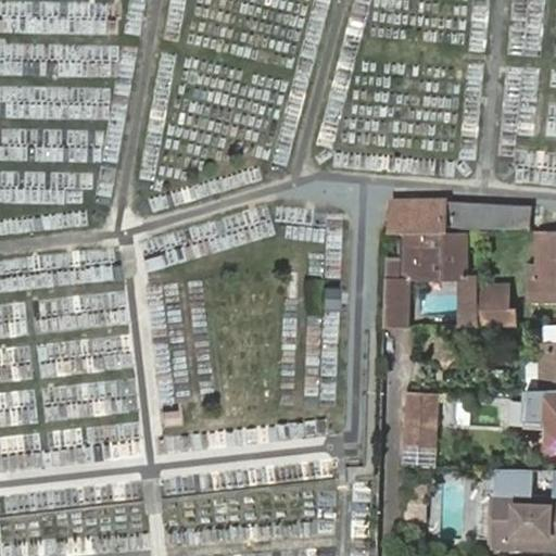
[(534,234),(533,210),(453,203),(397,203),(397,235),(401,235),(408,235),(424,234),(450,234),(470,234),(480,234),(534,234)]
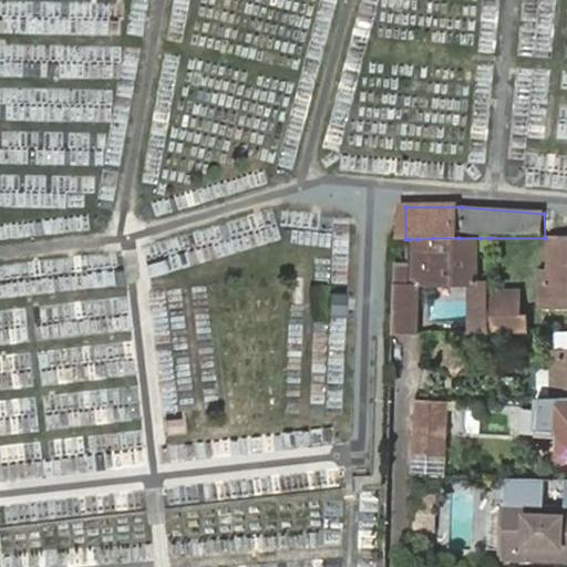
[(566,308),(566,236),(557,237),(552,237),(553,270),(546,270),(540,270),(540,309),(566,308)]
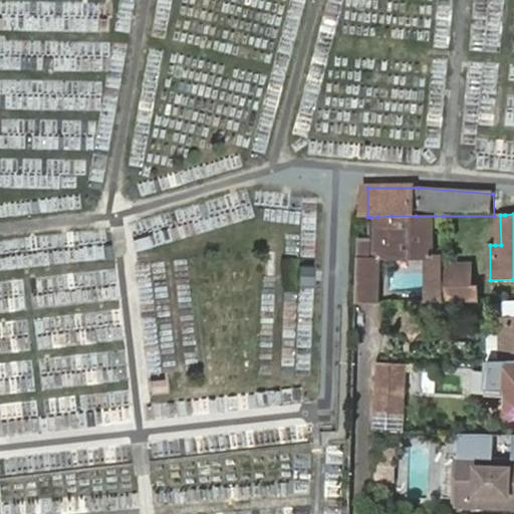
[(434,256),(435,216),(416,216),(392,216),(392,237),(377,236),(371,236),(371,258),(378,258),(427,258),(434,258),(434,256)]
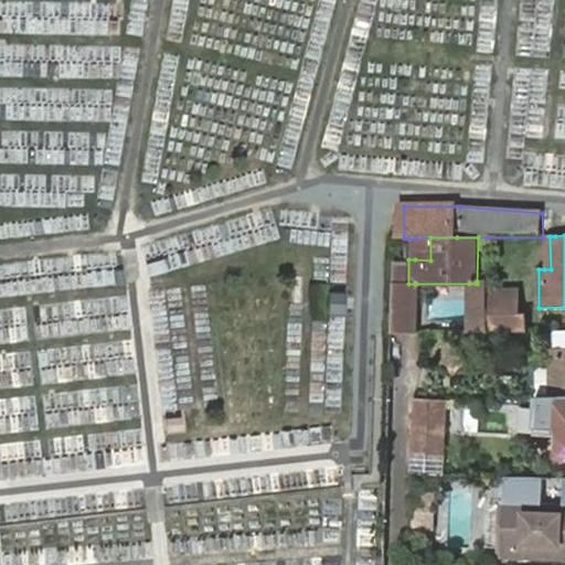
[(430,260),(430,237),(415,238),(415,259),(430,260)]
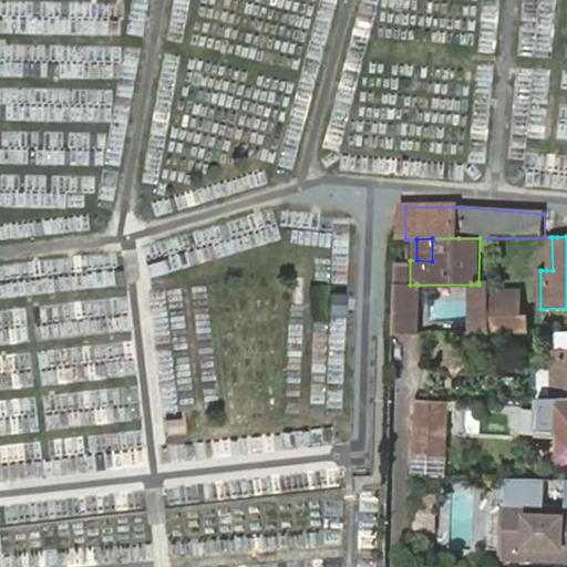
[(416,334),(418,290),(418,285),(410,285),(410,260),(398,260),(395,334),(398,334),(416,334)]
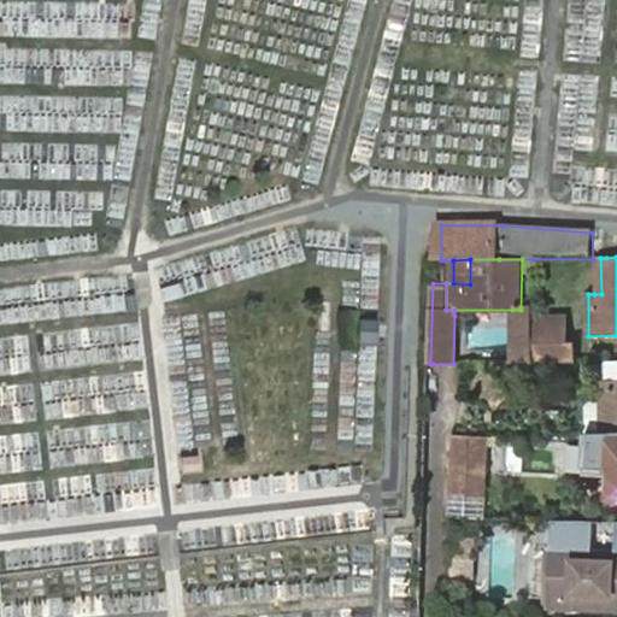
[(533,317),(533,307),(521,307),(521,310),(512,310),(512,316),(533,317)]
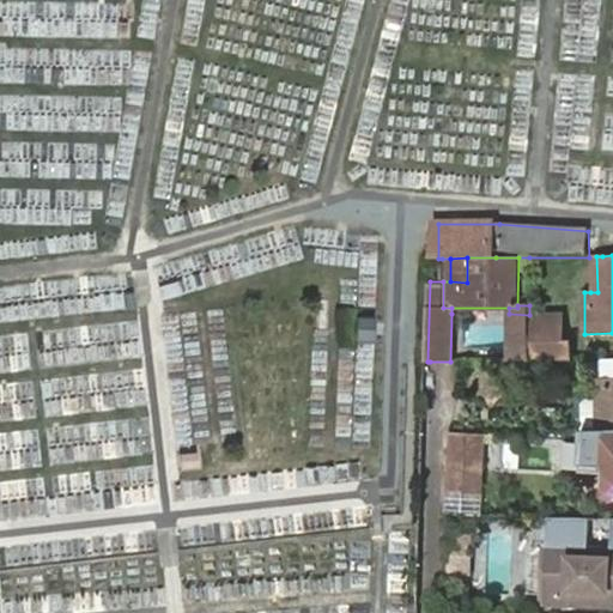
[(378,343),(380,313),(340,313),(340,341),(378,343)]
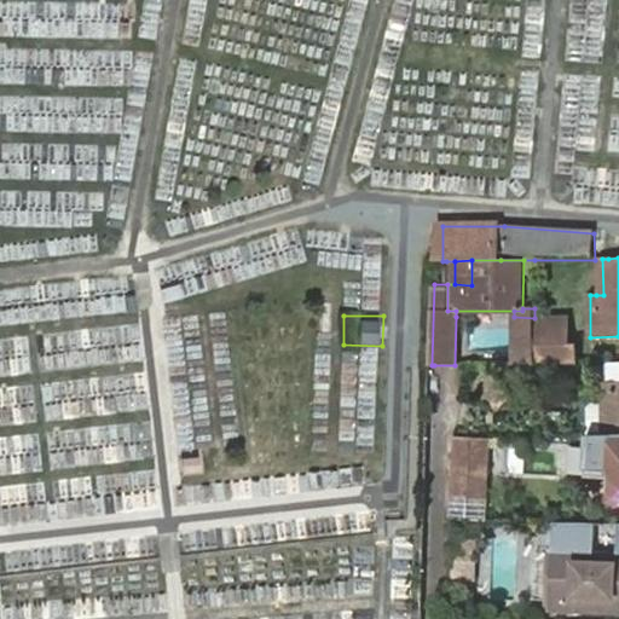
[(534,328),(534,318),(514,317),(513,365),(534,365),(534,328)]
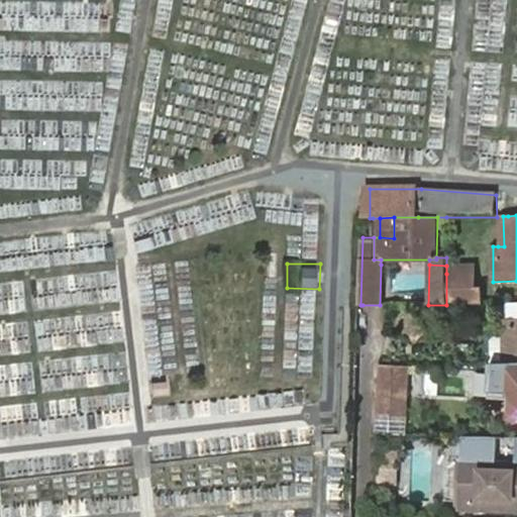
[(473,266),(446,266),(446,274),(473,274),(473,266)]
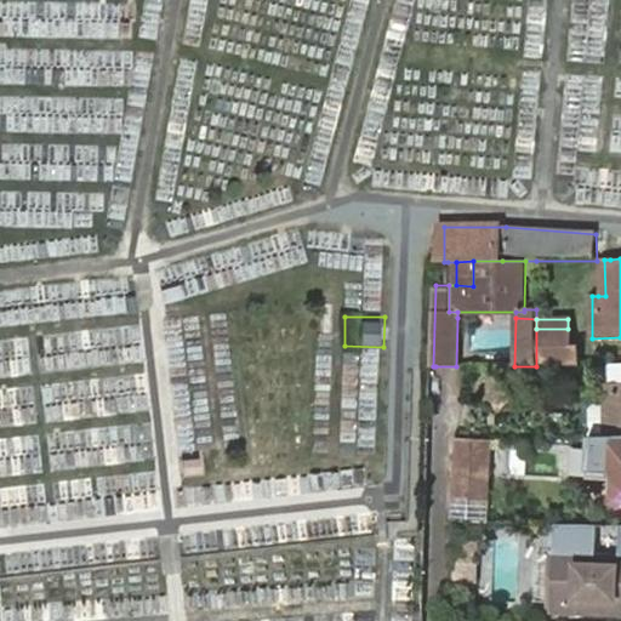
[(568,347),(568,329),(536,329),(536,366),(575,366),(575,347),(568,347)]
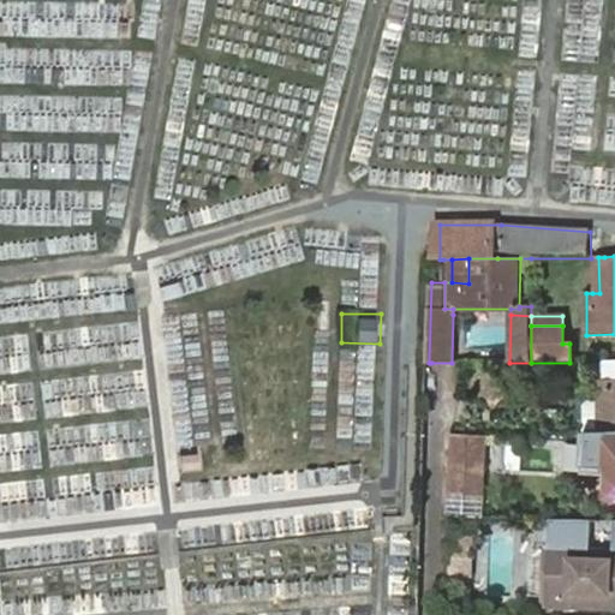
[(509,390),(488,368),(473,381),(494,405),(509,390)]
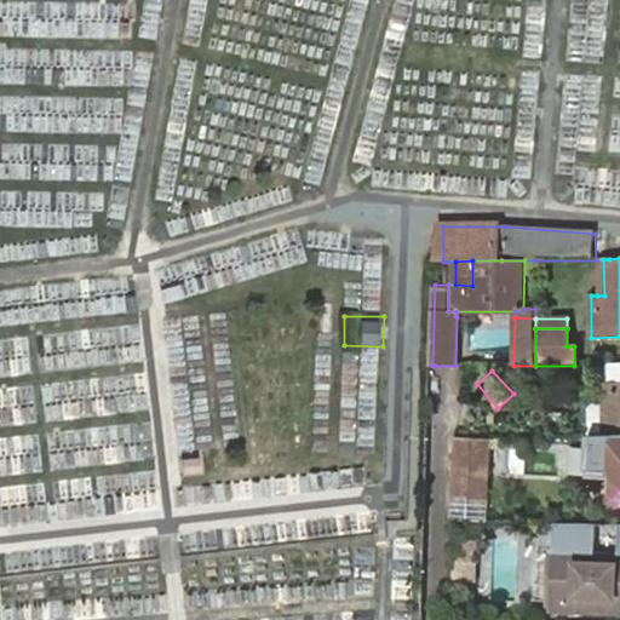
[(619,392),(610,394),(607,437),(619,437),(619,392)]
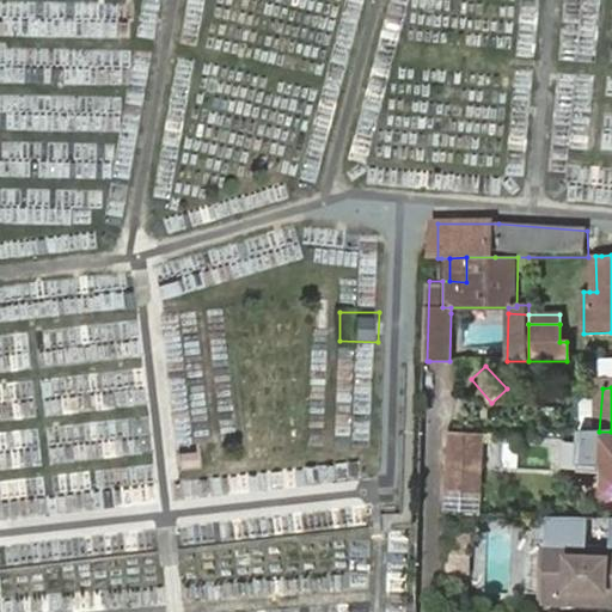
[(461,444),(461,432),(452,432),(452,445),(461,444)]
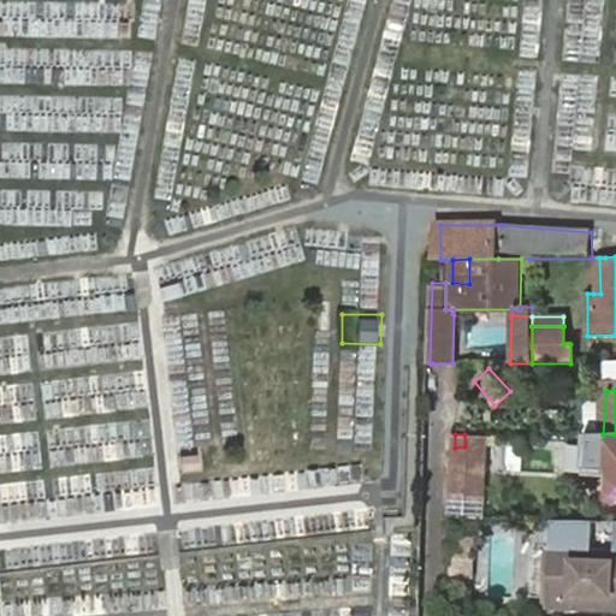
[(485,434),(465,434),(465,446),(485,448),(485,434)]
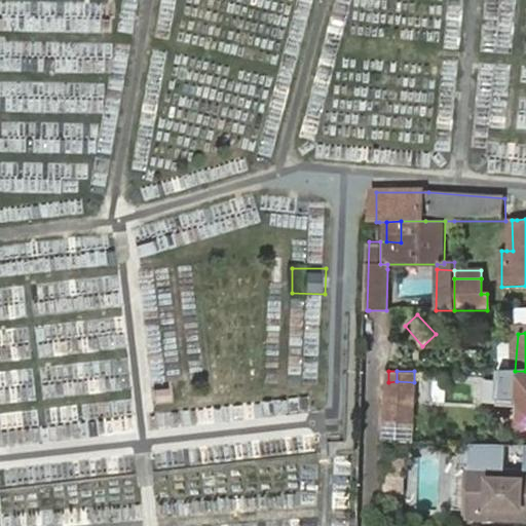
[(525,371),(515,371),(487,371),(486,404),(517,406),(515,427),(525,428),(525,371)]
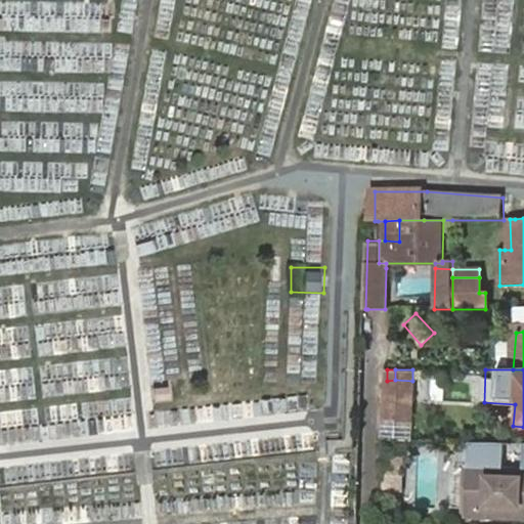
[(386,403),(394,403),(395,380),(387,381),(386,403)]
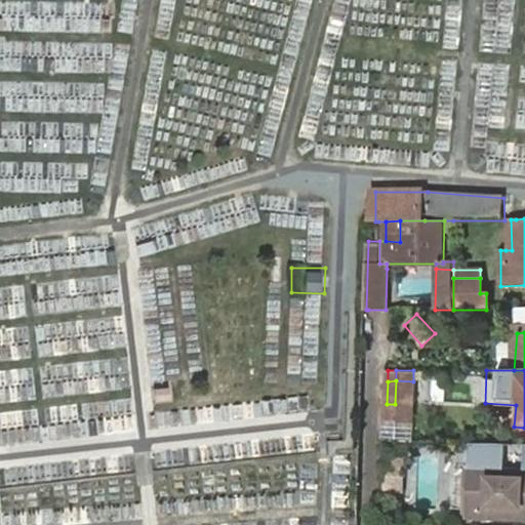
[(396,380),(395,404),(412,404),(413,381),(396,380)]
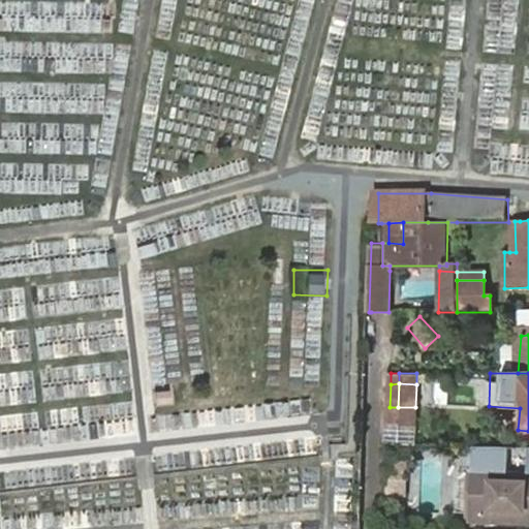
[(390,428),(397,428),(398,407),(390,407),(390,428)]
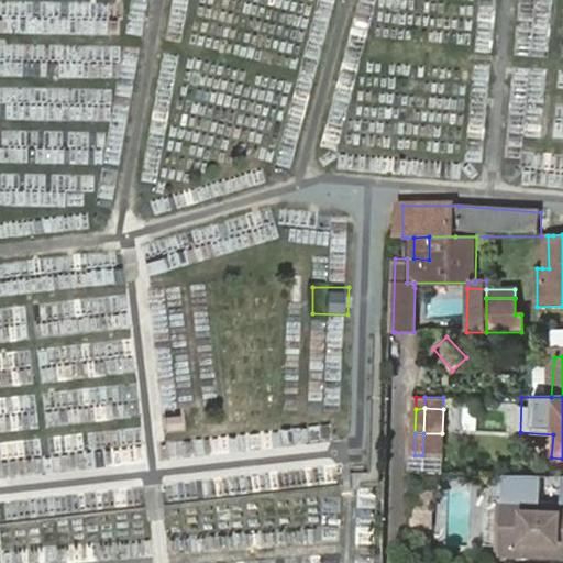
[(422,455),(441,455),(442,433),(423,433),(422,455)]
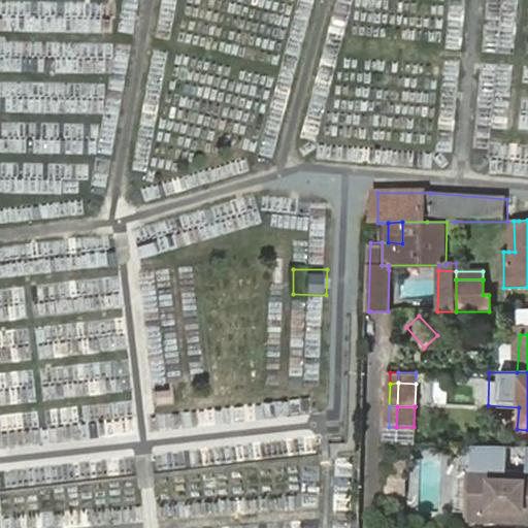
[(395,443),(396,443),(414,444),(414,427),(396,427),(395,443)]
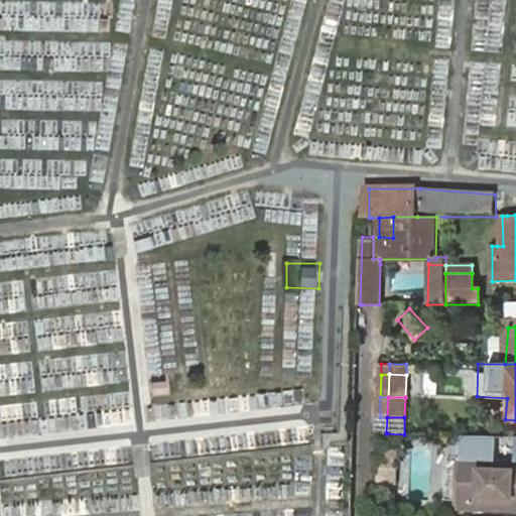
[(495,437),(464,436),(462,504),(515,506),(515,461),(494,461),(495,437)]
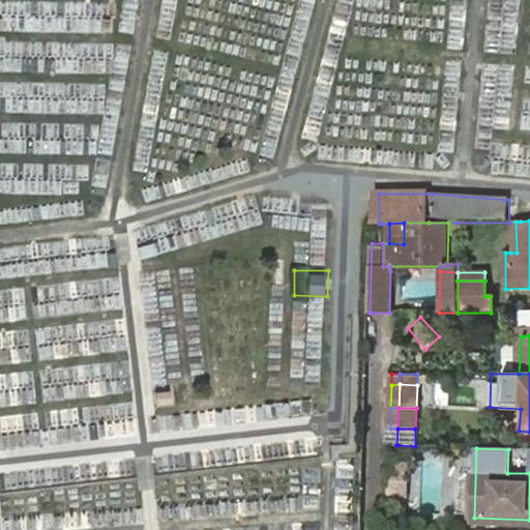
[(383,477),(383,496),(405,496),(405,476),(383,477)]
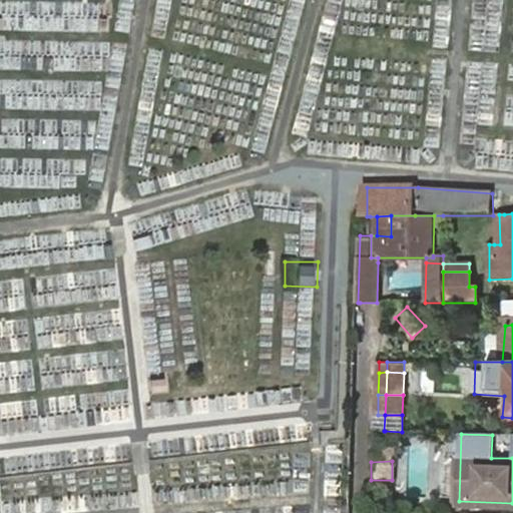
[(395,492),(384,491),(382,508),(394,508),(395,492)]
